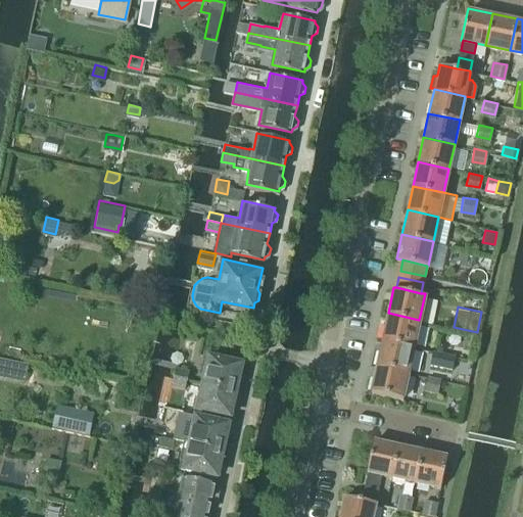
[(388,313),(382,339),(414,345),(419,320),(388,313)]
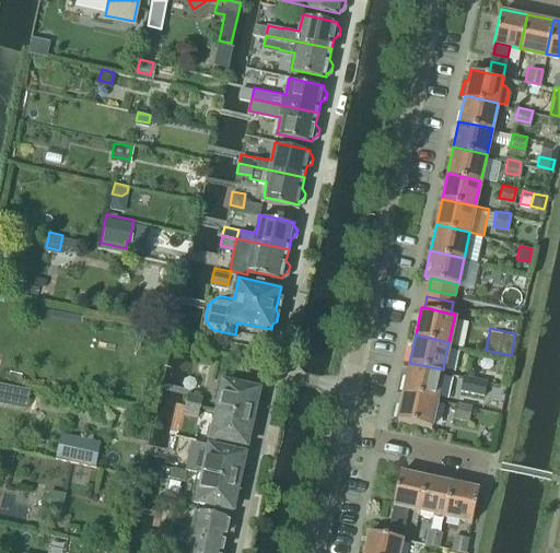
[(496,368),(508,371),(510,357),(498,355),(496,368)]
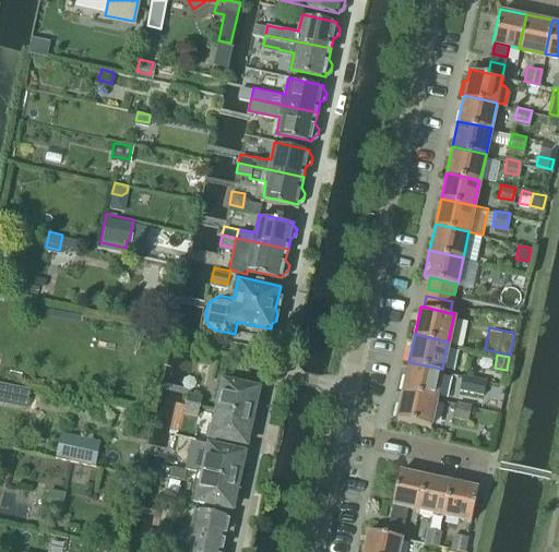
[(408,362),(403,390),(436,396),(442,369),(408,362)]
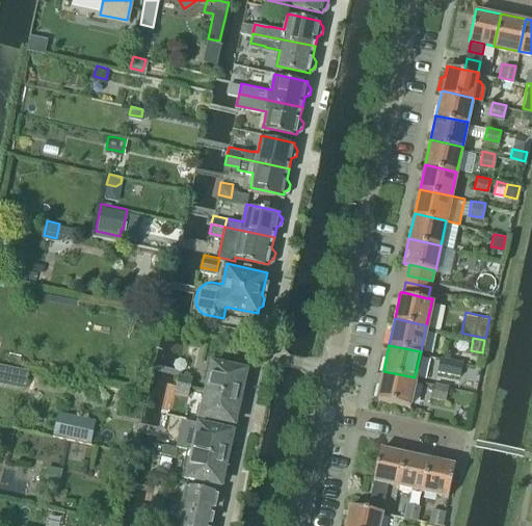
[(441,357),(437,369),(460,374),(462,361),(441,357)]
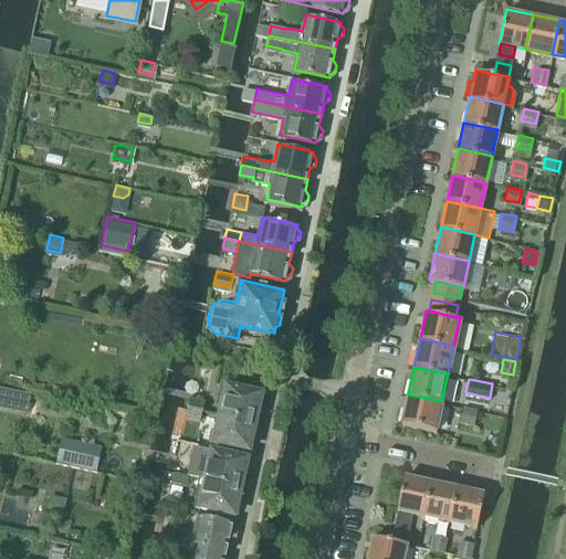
[(224,394),(220,412),(260,420),(263,404),(259,403),(262,391),(222,382),(220,393),(224,394)]
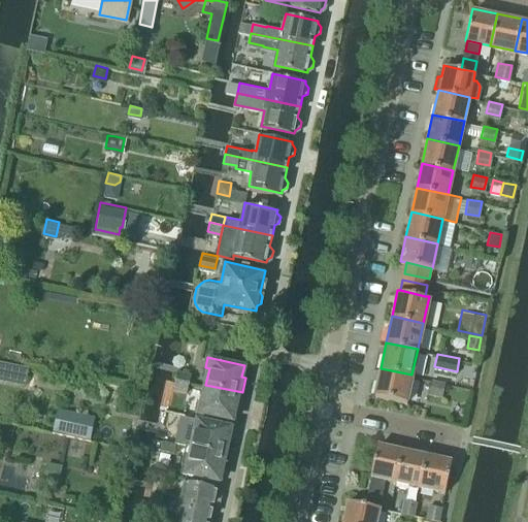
[(381,368),(374,394),(406,401),(411,374),(381,368)]
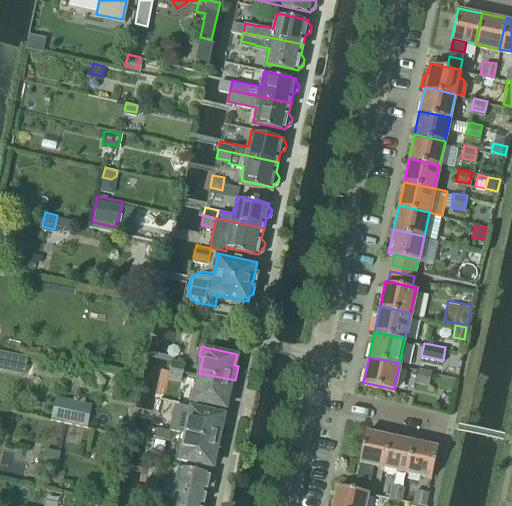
[(173,358),(171,365),(183,368),(185,360),(173,358)]
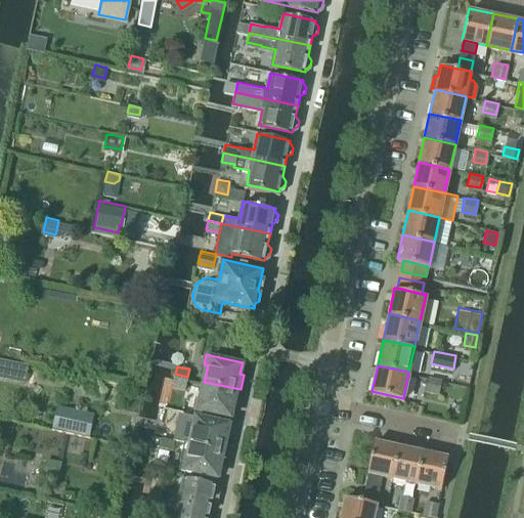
[(185,385),(187,377),(175,374),(173,382),(185,385)]
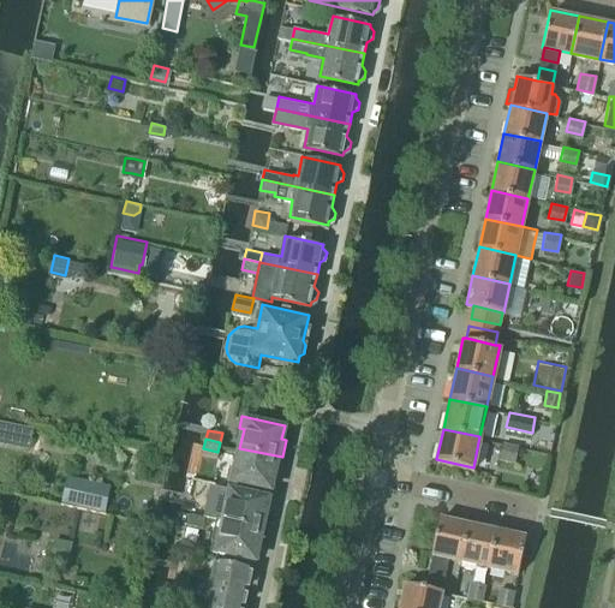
[(519,443),(502,440),(499,458),(515,462),(519,443)]
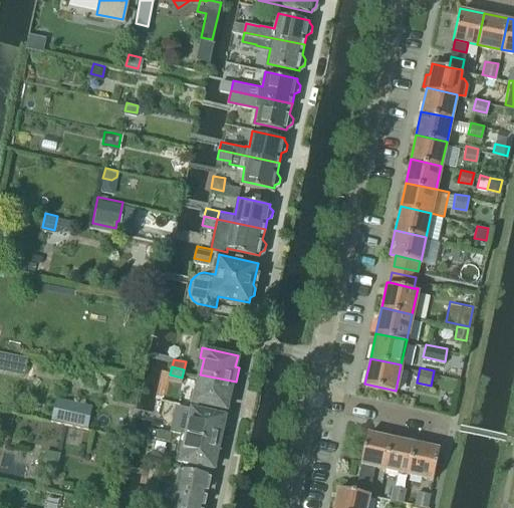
[(191,399),(227,407),(229,395),(233,396),(236,382),(200,374),(197,390),(193,390),(191,399)]
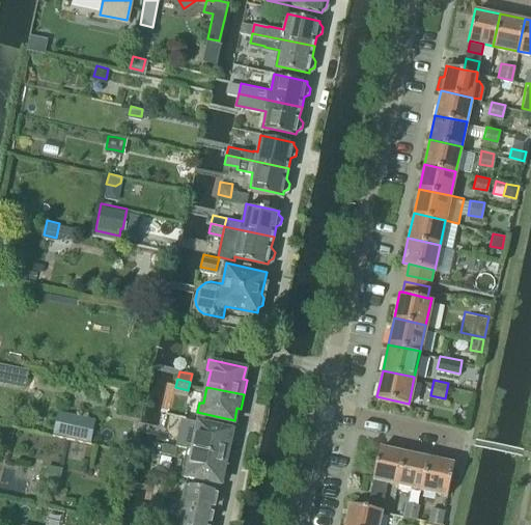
[(464,391),(463,396),(465,399),(470,401),(472,393),(464,391)]
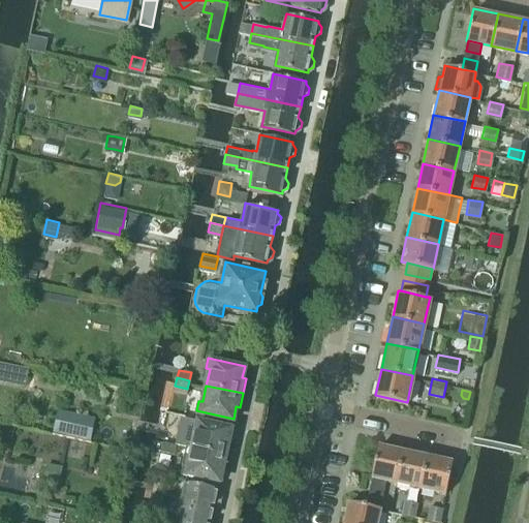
[(53,430),(89,438),(94,416),(58,408),(53,430)]
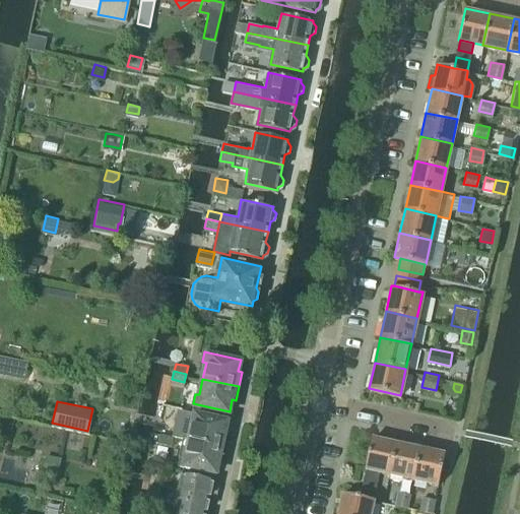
[(193,423),(190,439),(226,446),(230,432),(225,431),(228,420),(191,411),(189,422),(193,423)]
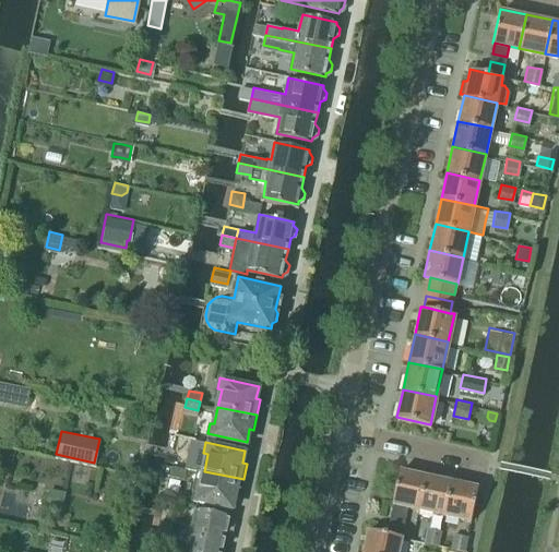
[(170,474),(183,477),(186,467),(173,465),(170,474)]
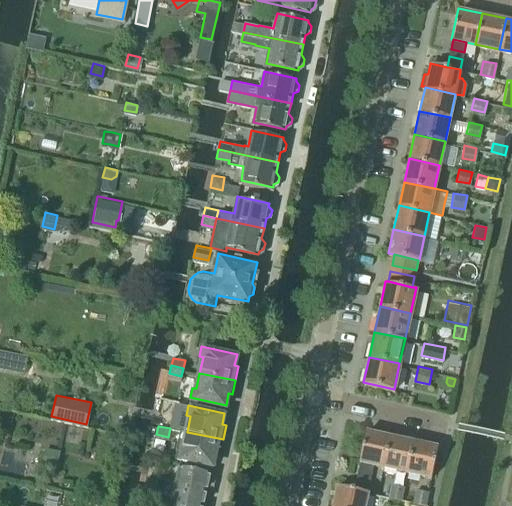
[(365,429),(359,460),(360,460),(373,463),(383,465),(390,435),(365,429)]
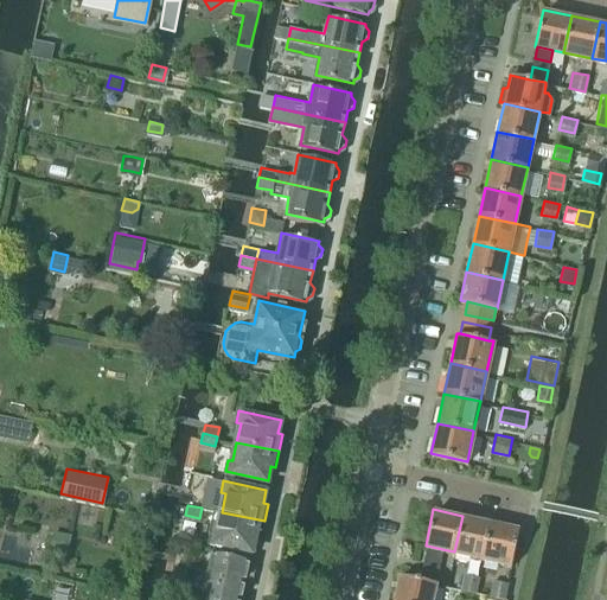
[(211,541),(254,550),(256,537),(261,537),(264,521),(222,512),(217,533),(212,533),(211,541)]
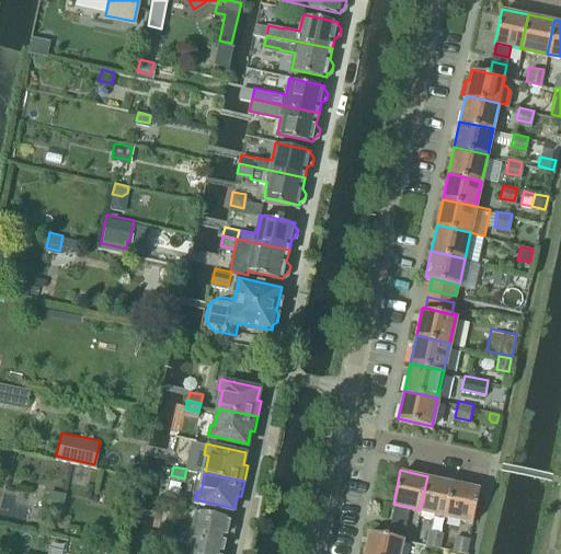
[(427,476),(420,509),(446,515),(453,482),(427,476)]
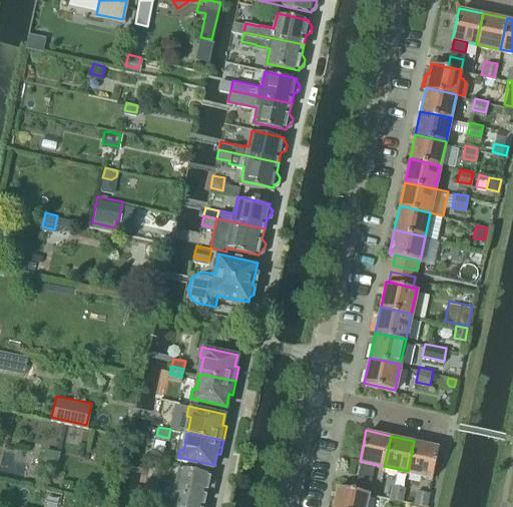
[(416,441),(409,472),(433,477),(440,446),(416,441)]
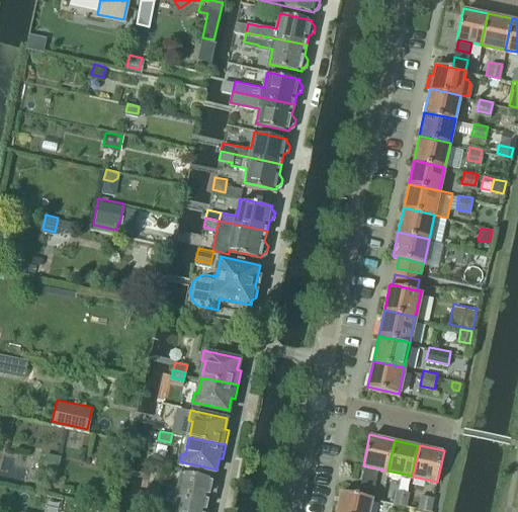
[(42,468),(55,471),(59,452),(46,450),(42,468)]
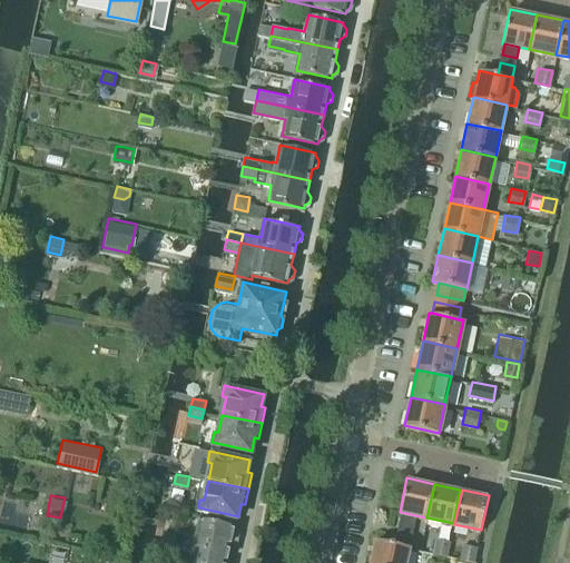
[(401,512),(399,524),(413,526),(415,515),(401,512)]
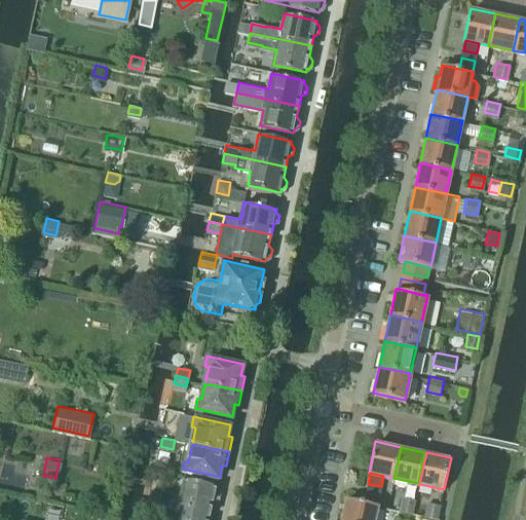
[(150,488),(148,497),(212,511),(214,502),(219,498),(220,492),(217,488),(217,485),(185,478),(181,494),(150,488)]
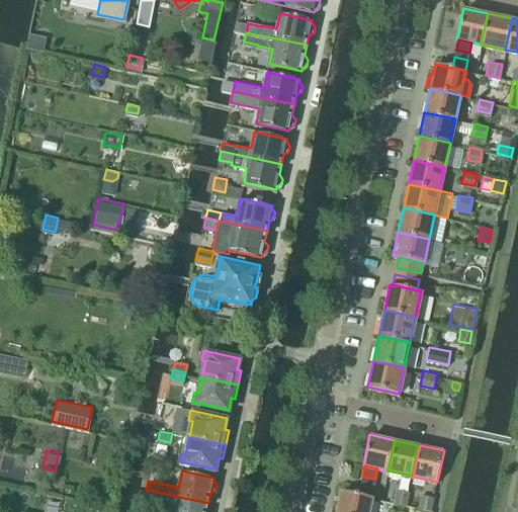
[(361,484),(358,494),(371,497),(373,487),(361,484)]
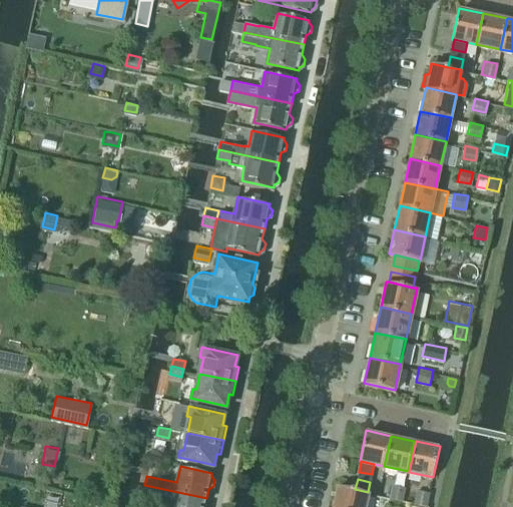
[(391,484),(388,496),(402,499),(404,487),(391,484)]
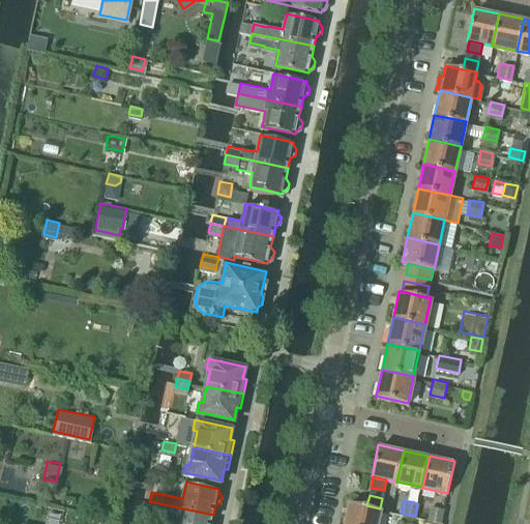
[(176,523),(211,523),(213,515),(149,501),(147,510),(159,512),(159,514),(178,517),(176,523)]
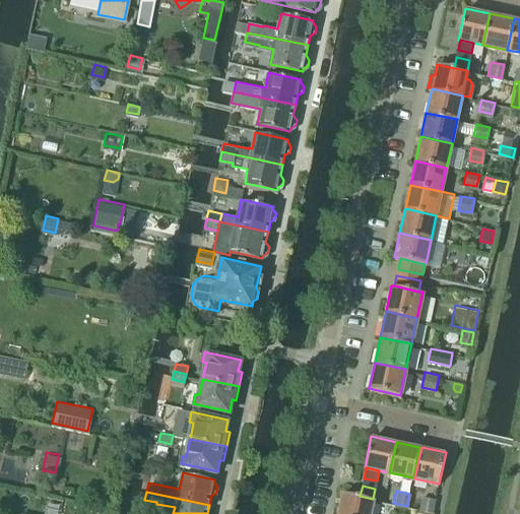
[(342,492),(337,513),(370,513),(374,499),(373,499),(360,496),(342,492)]
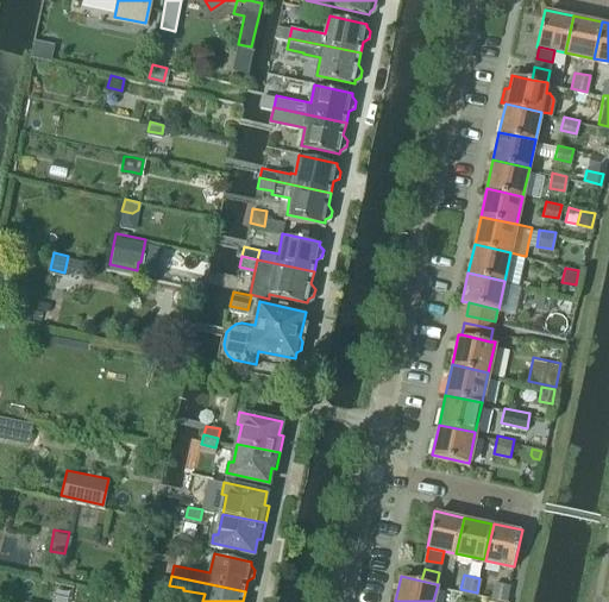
[(507,599),(510,583),(494,579),(490,595),(507,599)]
